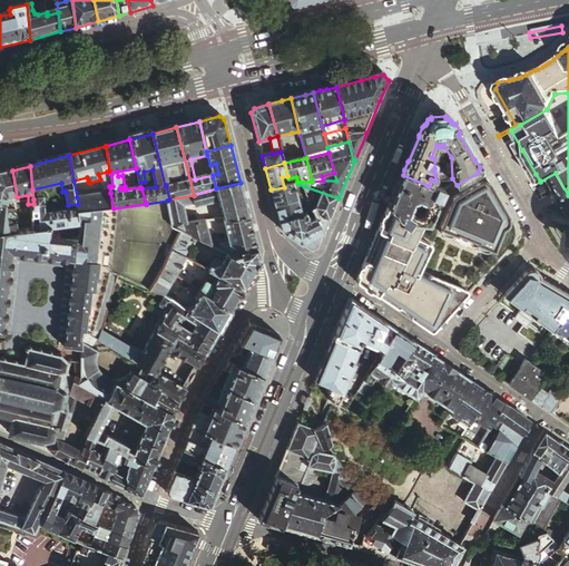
[(8,199),(17,197),(12,171),(0,173),(0,205),(6,205),(9,205),(8,199)]
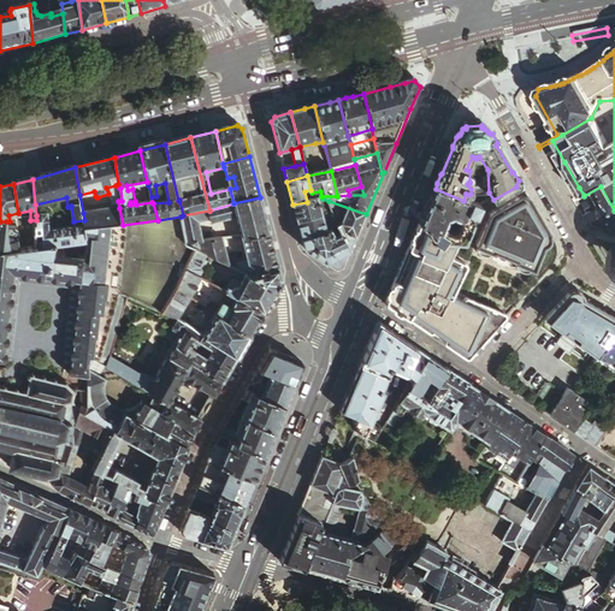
[(463,201),(436,189),(427,207),(419,227),(445,239),(455,243),(463,247),(479,208),(463,201)]
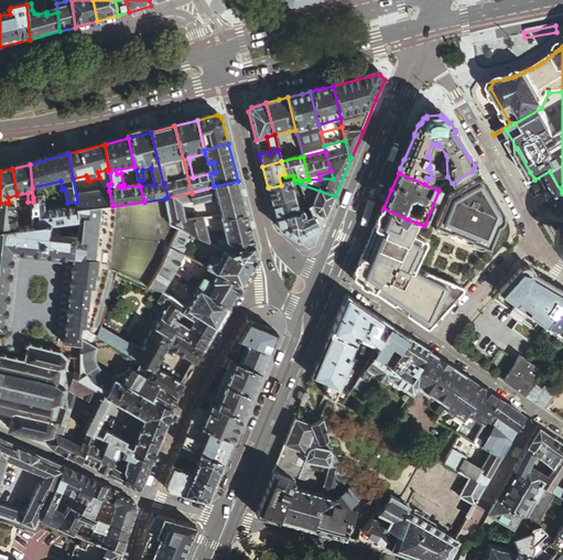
[(293,175),(285,176),(287,184),(292,183),(292,180),(294,180),(293,175)]
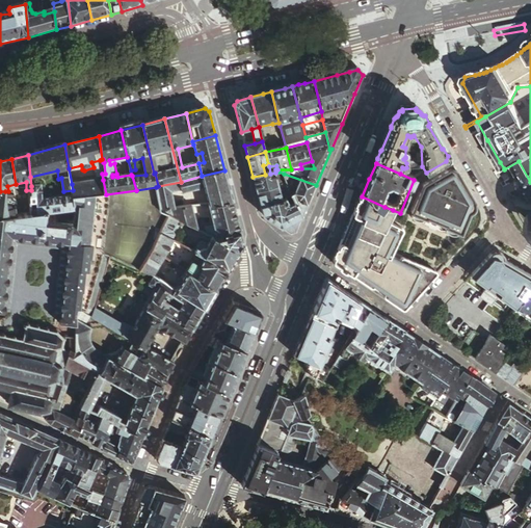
[(468,194),(453,168),(423,186),(422,187),(421,188),(421,189),(420,191),(410,214),(413,214),(412,216),(412,217),(413,218),(413,219),(414,220),(415,221),(416,222),(418,222),(419,223),(421,223),(422,222),(423,222),(424,221),(425,219),(427,220),(427,219),(447,227),(447,228),(448,229),(447,231),(449,233),(450,235),(451,236),(452,236),(454,237),(456,237),(457,237),(458,237),(459,236),(460,236),(461,233),(462,234),(470,217),(478,212),(468,194)]
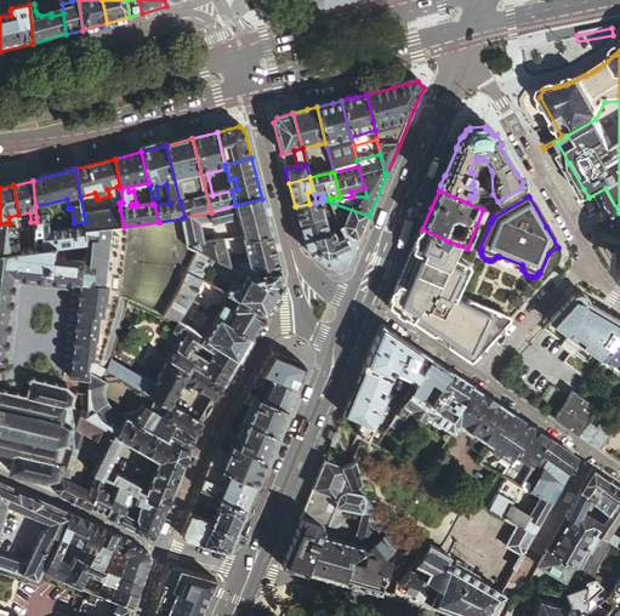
[(235,205),(211,212),(185,217),(182,218),(189,246),(191,246),(204,244),(199,224),(212,222),(212,226),(214,226),(239,221),(244,240),(272,237),(262,199),(235,205)]
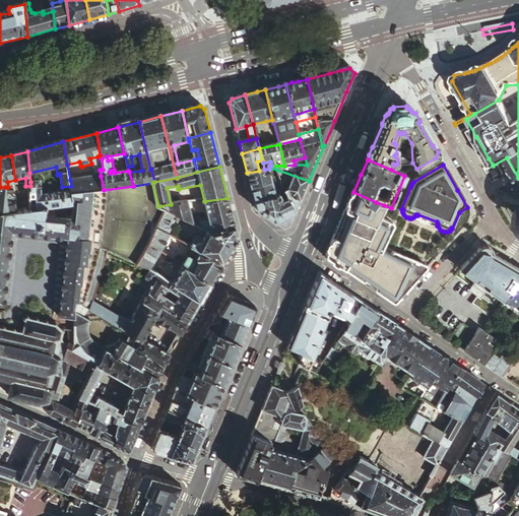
[(275,174),(272,168),(269,169),(264,170),(259,171),(247,173),(251,190),(279,182),(275,174)]
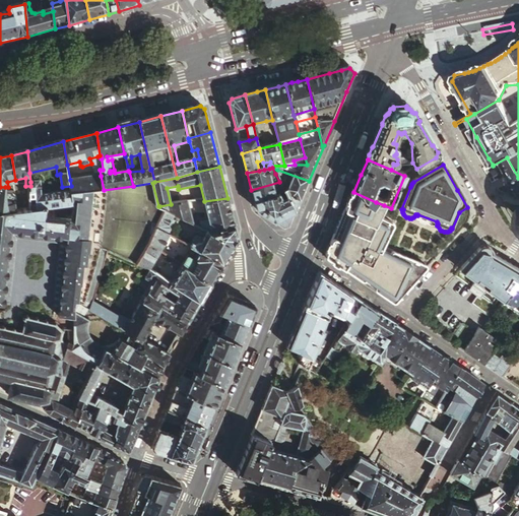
[(286,194),(296,214),(303,195),(309,181),(277,170),(275,174),(279,182),(286,194)]
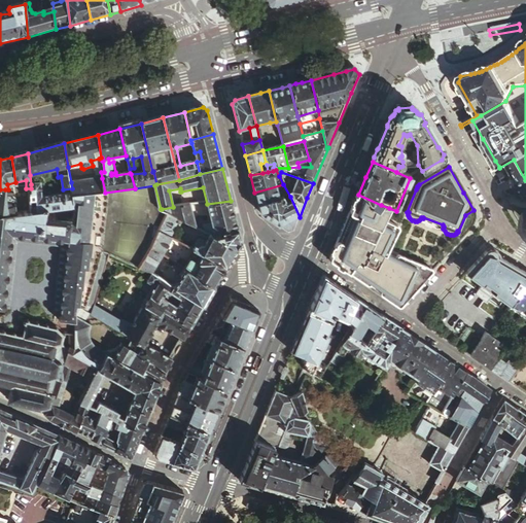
[(72,188),(73,194),(73,198),(105,193),(102,178),(71,182),(72,188)]
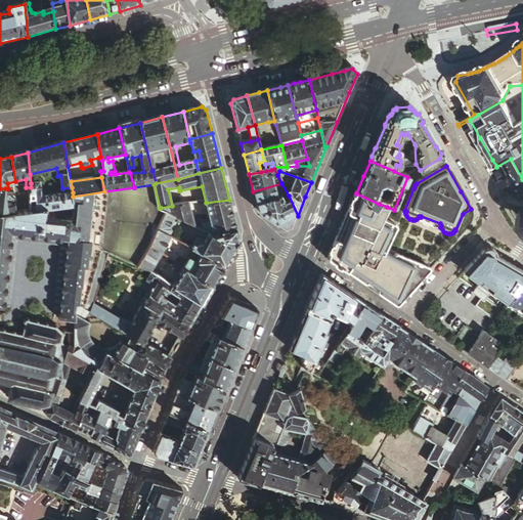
[(26,179),(15,181),(16,189),(26,187),(26,179)]
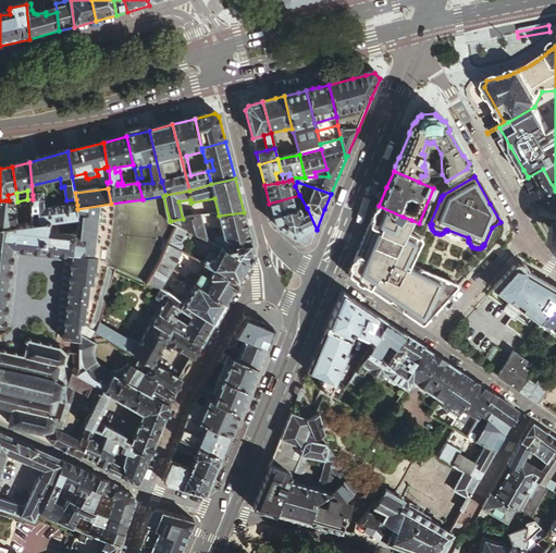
[(34,228),(49,225),(56,224),(78,221),(79,217),(77,209),(77,205),(68,206),(45,209),(44,194),(33,195),(33,199),(32,226),(34,225),(34,228)]
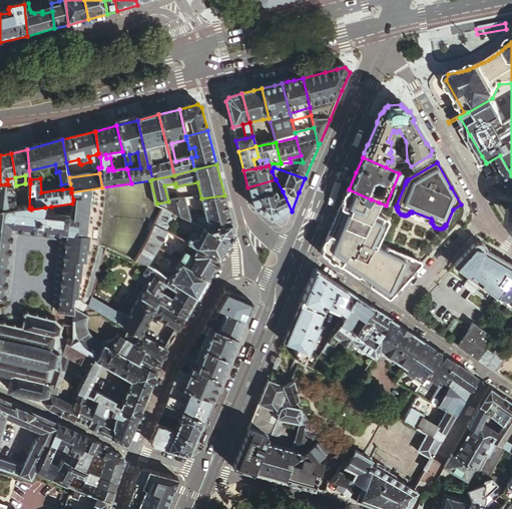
[(283,191),(276,179),(247,187),(250,200),(283,191)]
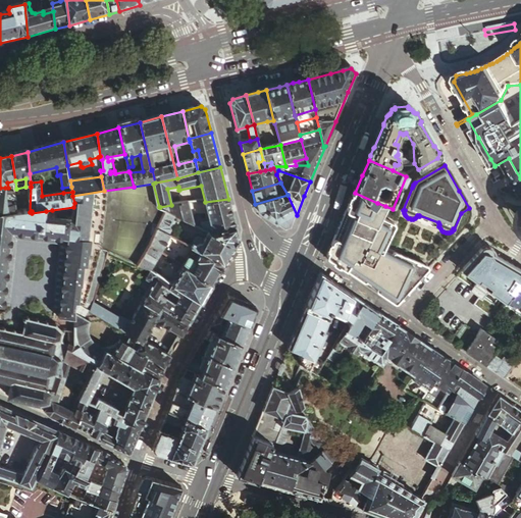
[(104,191),(72,196),(74,203),(73,207),(69,241),(58,323),(73,325),(73,311),(74,305),(88,312),(89,312),(94,303),(109,253),(138,265),(150,246),(157,229),(166,211),(160,207),(159,207),(153,184),(134,187),(104,191)]
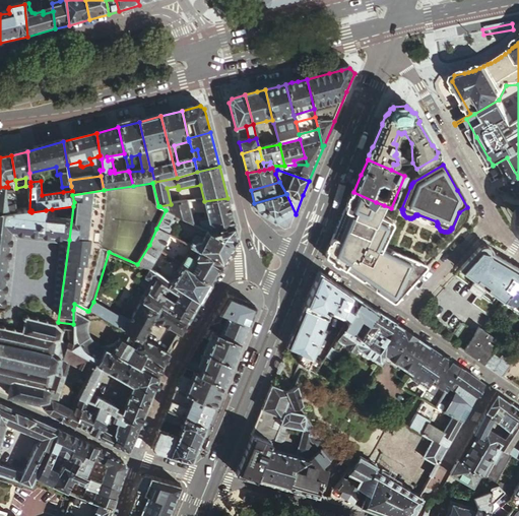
[(0,187),(0,214),(14,213),(16,188),(5,189),(5,187),(0,187)]
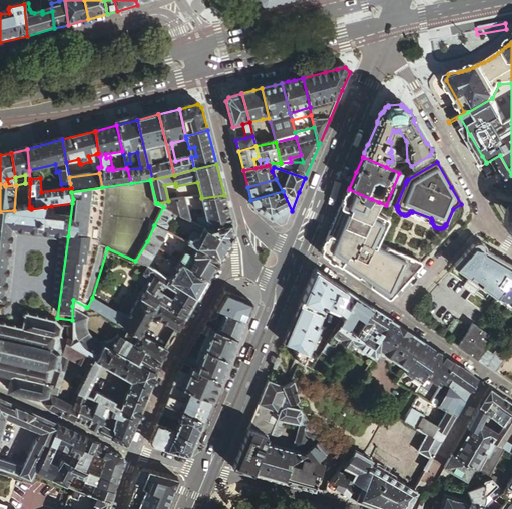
[(371,199),(349,189),(344,202),(339,213),(369,223),(373,216),(369,214),(370,210),(369,209),(367,207),(371,199)]
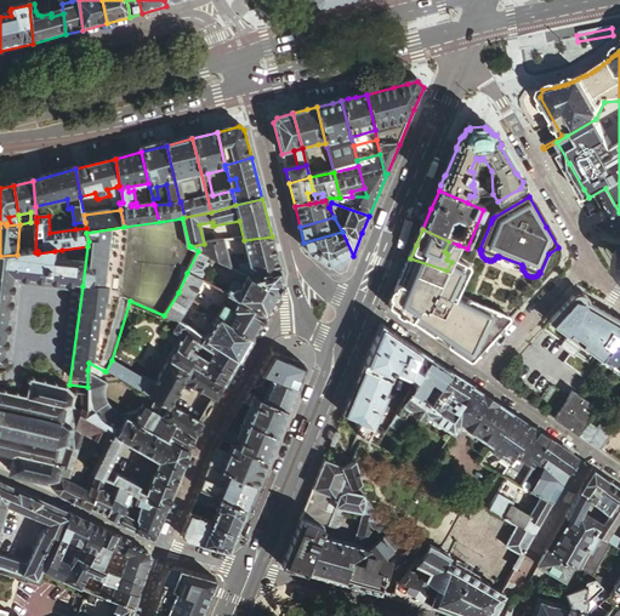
[(350,262),(353,256),(342,232),(303,243),(307,252),(339,275),(345,274),(348,267),(350,262)]
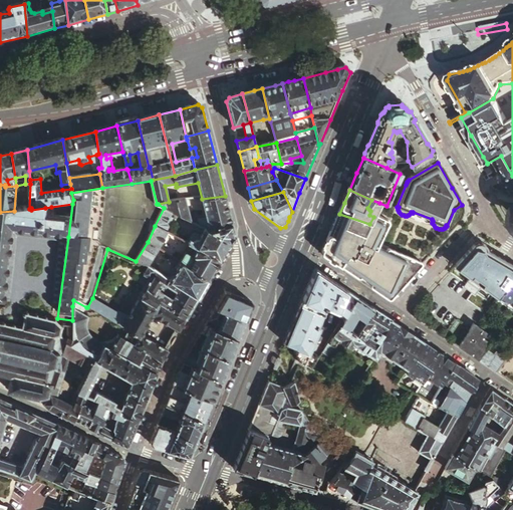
[(232,224),(225,196),(202,199),(206,218),(203,219),(205,230),(206,230),(210,232),(210,231),(220,228),(220,227),(232,224)]
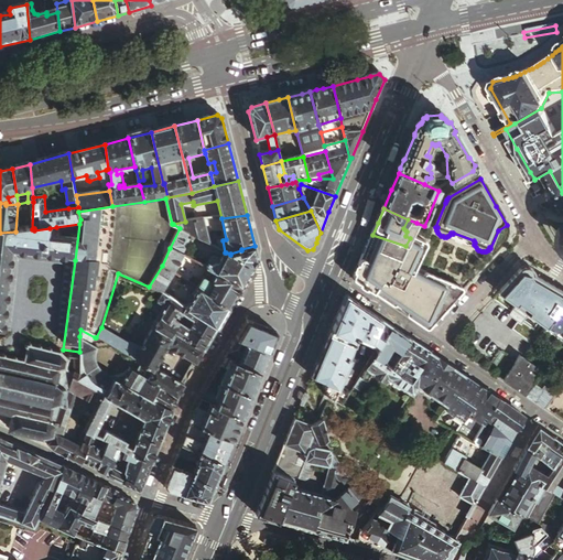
[(185,222),(173,224),(180,228),(191,234),(217,248),(216,241),(208,237),(204,221),(203,219),(185,222)]
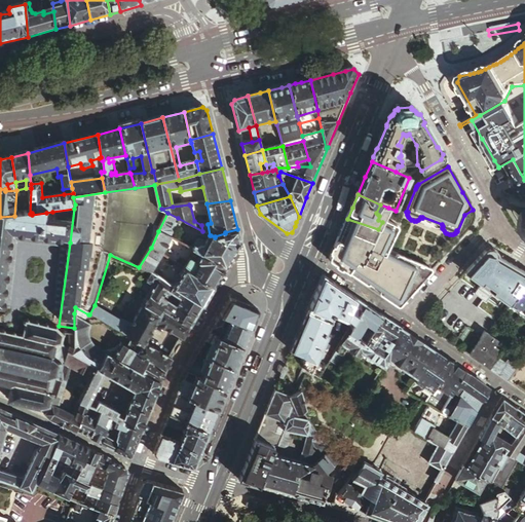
[(403,305),(434,271),(433,267),(403,251),(399,252),(397,256),(386,251),(399,229),(398,225),(392,222),(383,218),(388,208),(380,204),(376,213),(378,215),(379,216),(378,220),(382,222),(378,229),(366,256),(380,266),(366,287),(396,306),(403,305)]
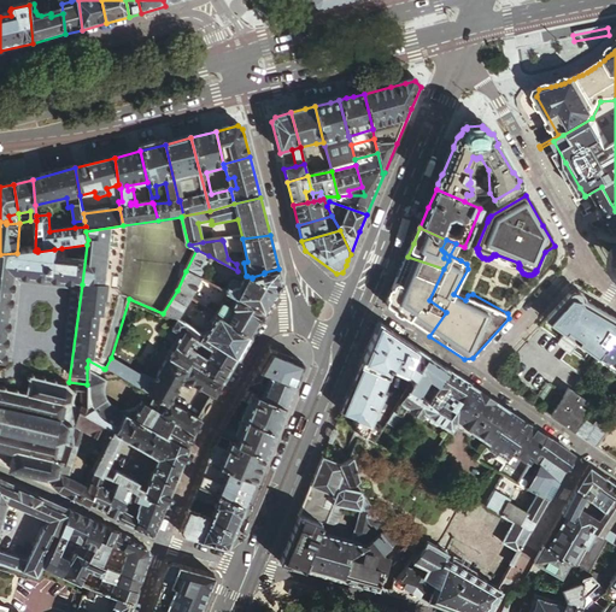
[(53,260),(54,249),(37,252),(37,249),(35,251),(17,253),(15,276),(82,284),(87,245),(62,248),(60,262),(53,260)]
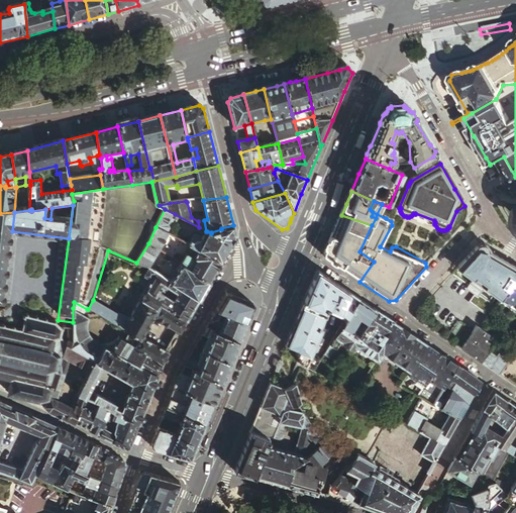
[(175,214),(165,209),(156,227),(168,233),(175,221),(172,220),(175,214)]
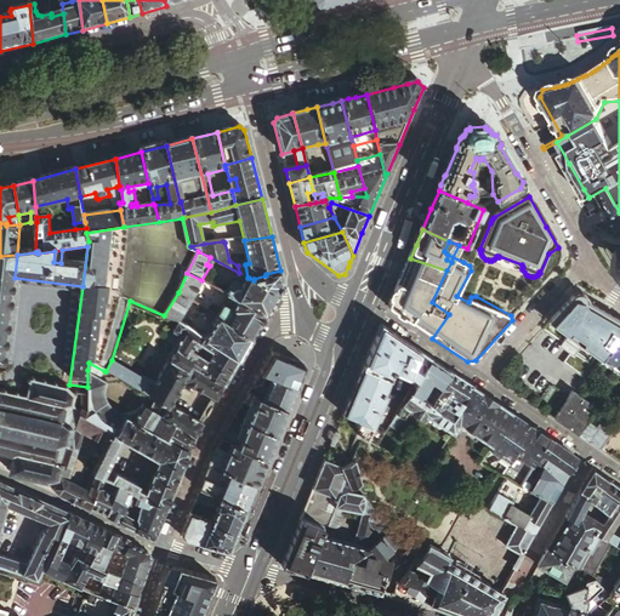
[(0,256),(0,364),(5,365),(13,284),(15,278),(17,255),(0,256)]
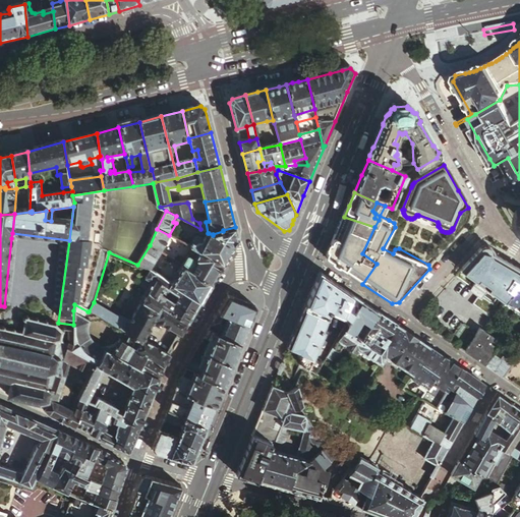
[(374,227),(344,217),(340,227),(336,237),(326,261),(344,272),(353,259),(358,261),(362,253),(374,227)]
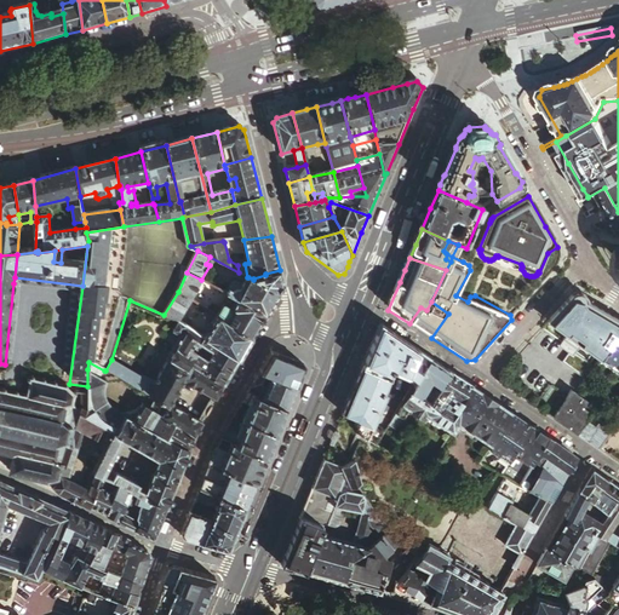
[(253,280),(280,294),(285,287),(280,270),(265,274),(265,275),(253,279),(253,280)]
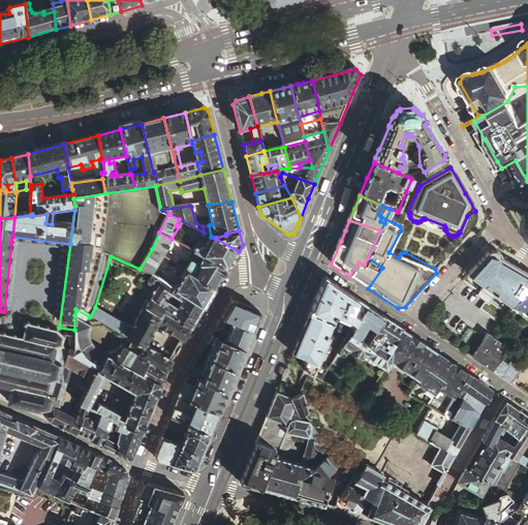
[(172,239),(159,233),(152,249),(163,256),(174,240),(172,239)]
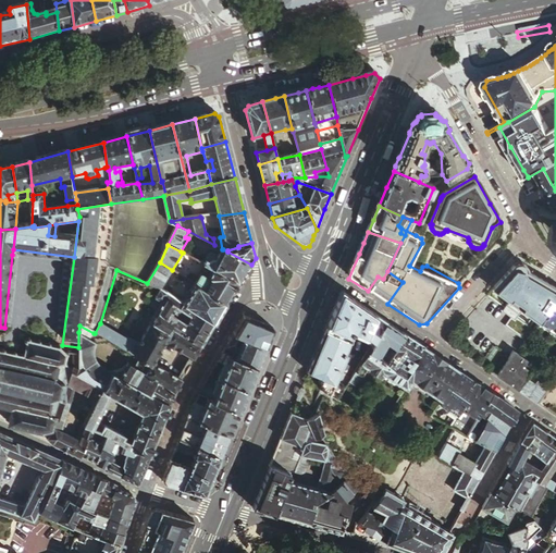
[(66,263),(56,343),(57,343),(62,345),(74,257),(13,249),(12,255),(19,256),(66,263)]
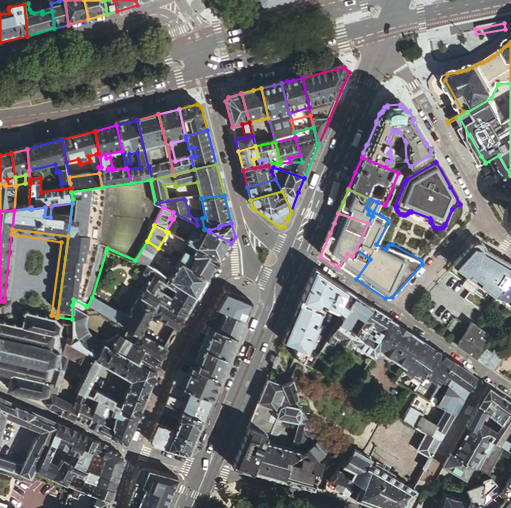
[(220,261),(231,243),(209,231),(205,229),(201,236),(196,234),(194,234),(191,240),(190,240),(188,244),(197,249),(220,261)]
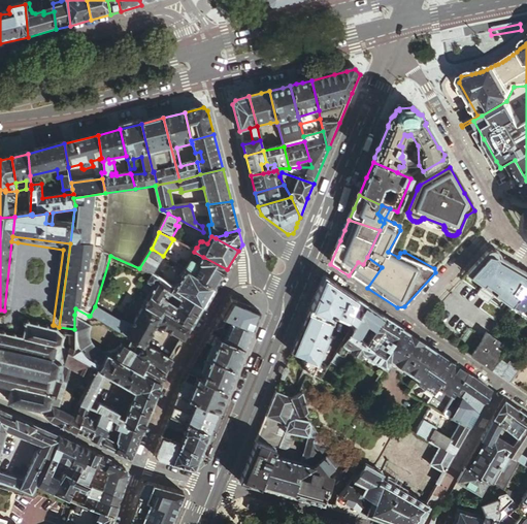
[(11,241),(4,310),(10,312),(18,242),(11,241)]
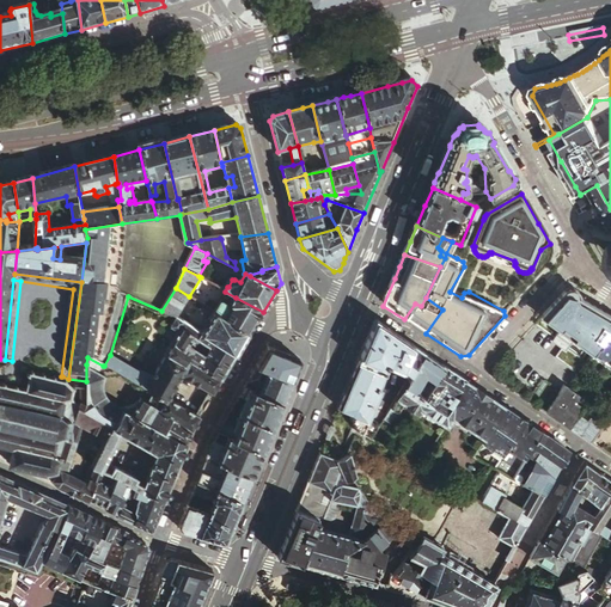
[(189,296),(176,288),(162,311),(177,319),(189,296)]
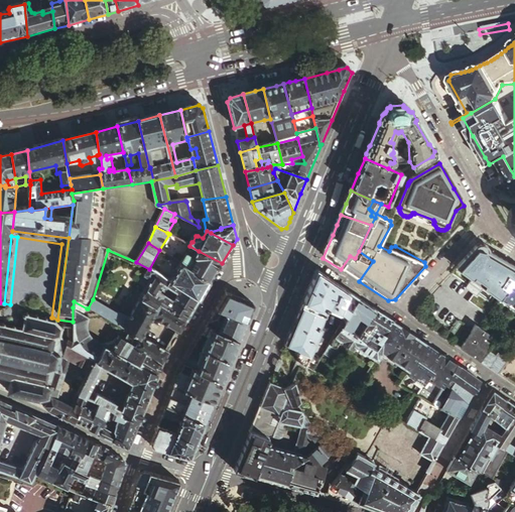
[(476,249),(456,270),(472,281),(469,285),(475,289),(480,293),(483,289),(500,301),(514,279),(514,268),(500,260),(488,253),(486,250),(486,249),(485,249),(484,248),(482,248),(481,247),(479,247),(477,248),(476,249)]
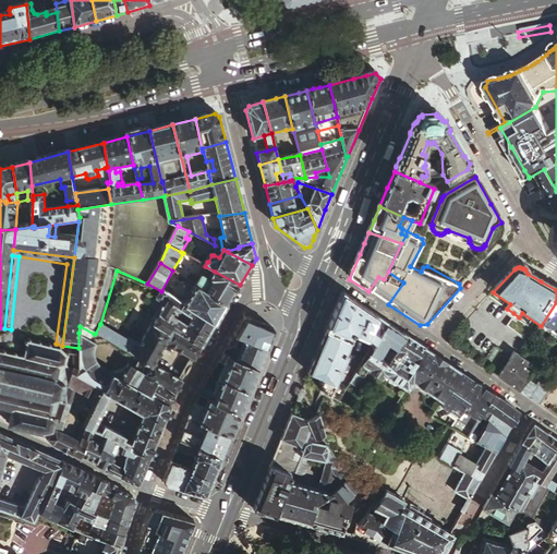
[(227,306),(240,285),(215,272),(209,279),(201,275),(194,286),(195,286),(227,306)]
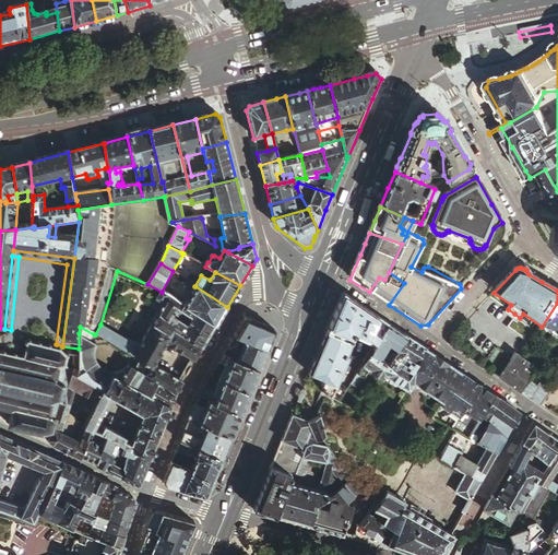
[(379,278),(369,292),(389,305),(404,283),(389,272),(384,280),(379,278)]
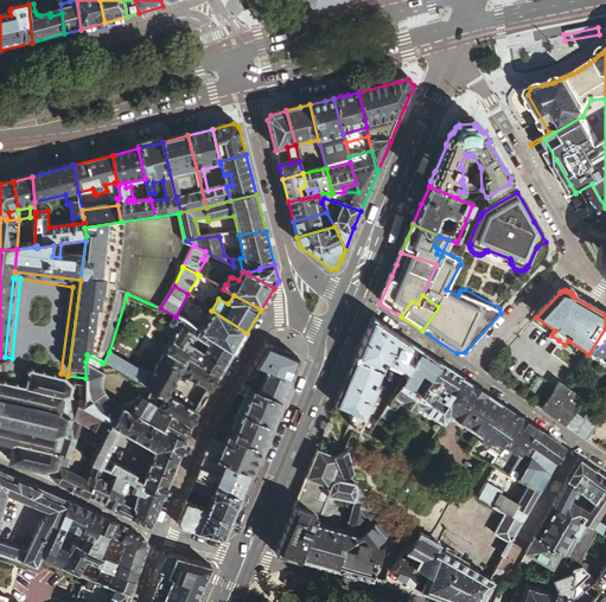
[(234,354),(247,333),(212,311),(201,332),(199,332),(234,354)]
